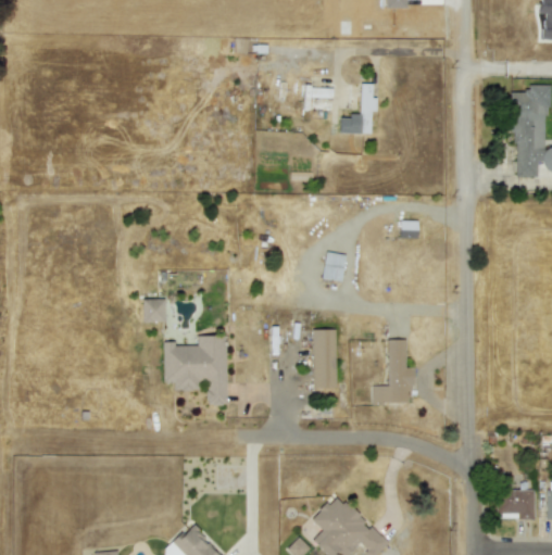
[(551,0),(541,0),(541,14),(544,14),(544,39),(551,39),(551,0)]
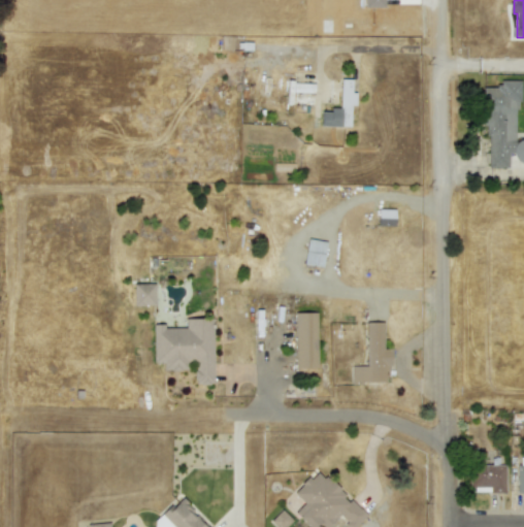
[(353,127),(354,105),(358,105),(358,93),(354,93),(354,79),(344,79),(341,127),(353,127)]
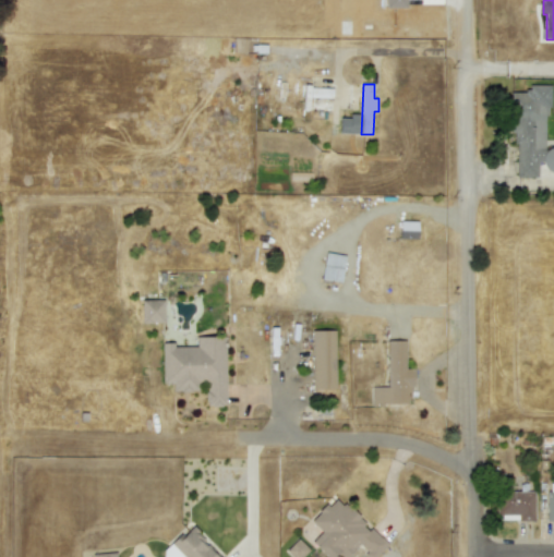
[(553,147),(548,147),(549,107),(553,108),(553,86),(530,85),(529,93),(514,93),(513,134),(519,134),(518,177),(543,178),(543,171),(553,171),(553,147)]
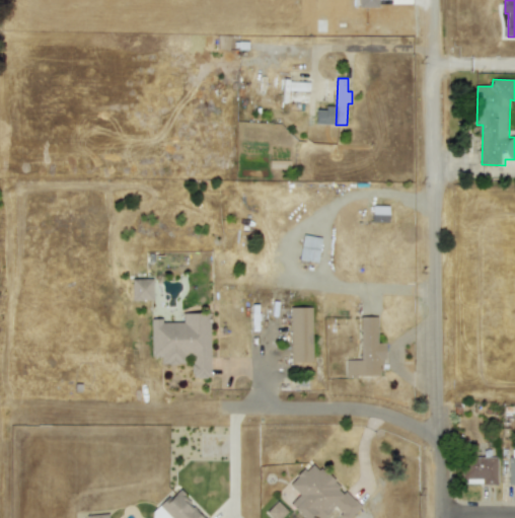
[(311,91),(311,83),(293,82),(292,91),(311,91)]
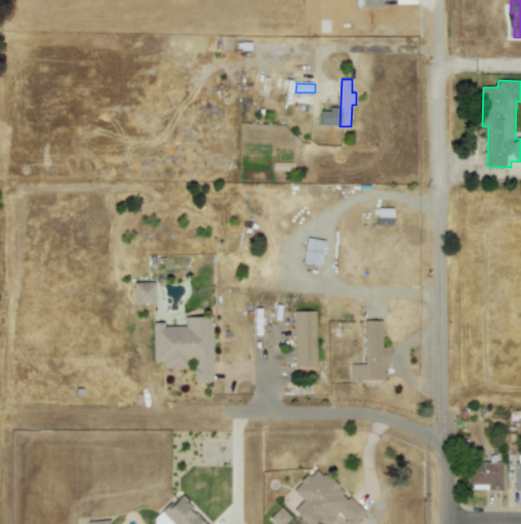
[(378,225),(395,226),(395,208),(378,208),(378,225)]
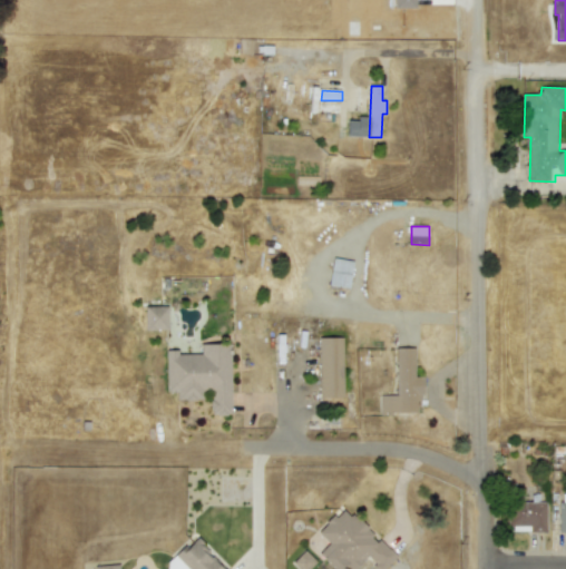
[(169,306),(147,307),(147,331),(169,330),(169,306)]
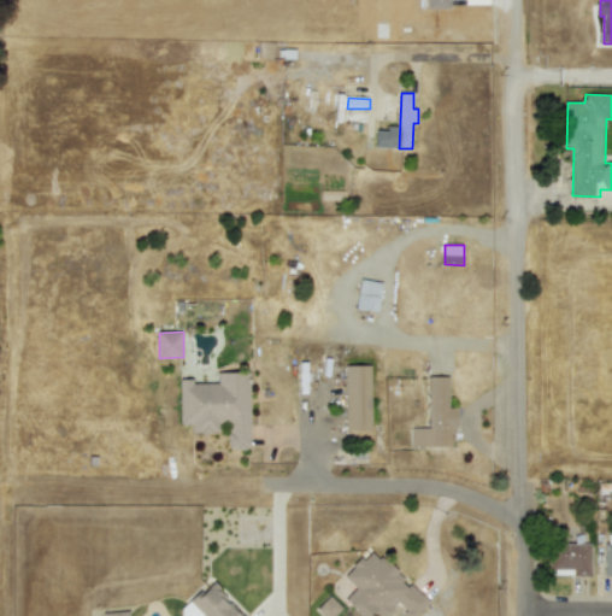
[(348,430),(374,430),(372,365),(347,365),(348,430)]
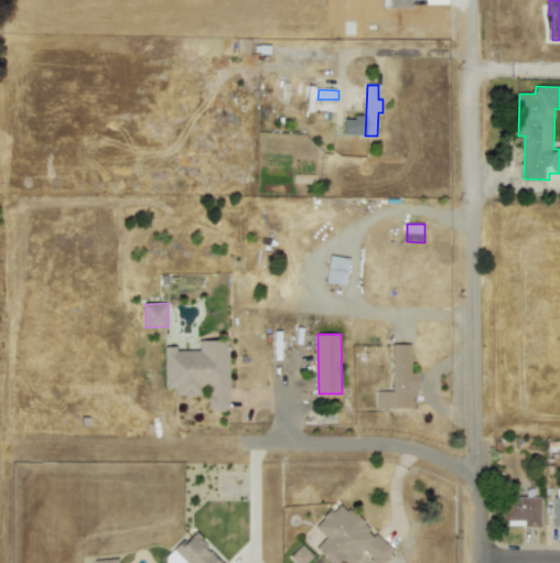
[(167,349),(167,388),(178,388),(178,397),(210,397),(210,411),(230,411),(230,340),(201,340),(201,349),(167,349)]
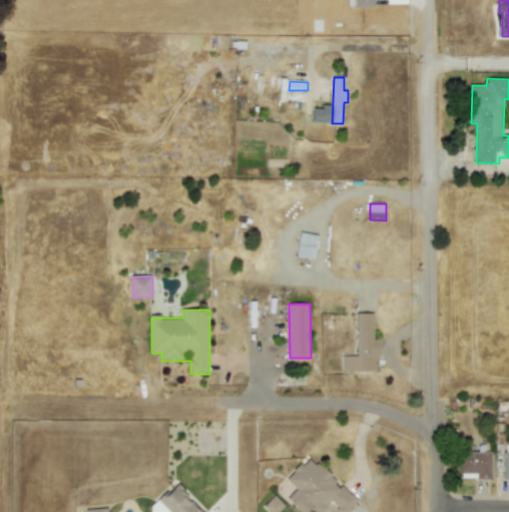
[(358,314),(359,356),(344,356),(345,373),(382,372),(381,339),(375,340),(375,313),(358,314)]
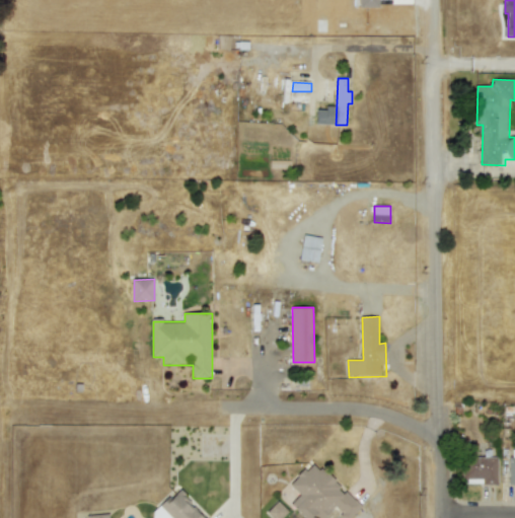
[(499,485),(500,457),(464,457),(464,478),(484,478),(484,485),(499,485)]
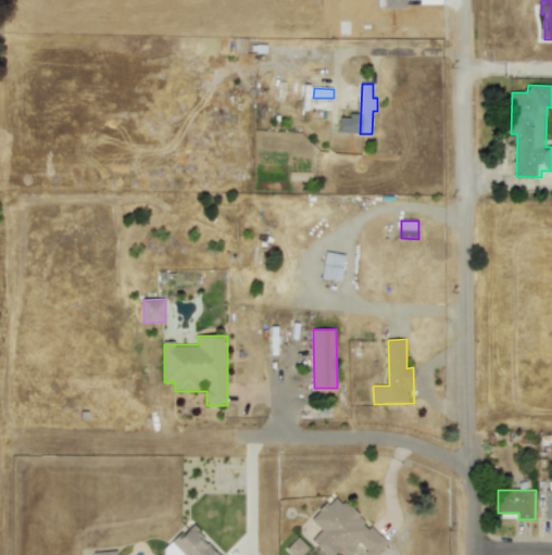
[(378,554),(389,542),(373,528),(373,527),(336,495),(313,520),(323,530),(313,542),(327,554),(337,554),(339,553),(341,554),(348,554),(358,544),(369,554),(378,554)]
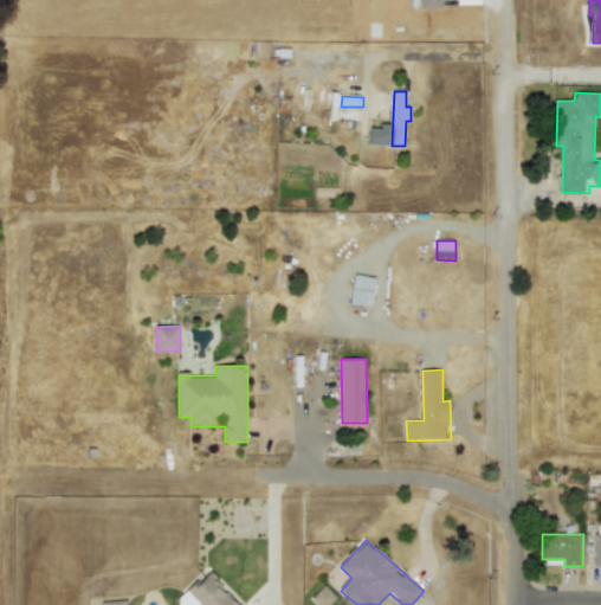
[(241,604),(208,572),(179,603),(180,604),(241,604)]
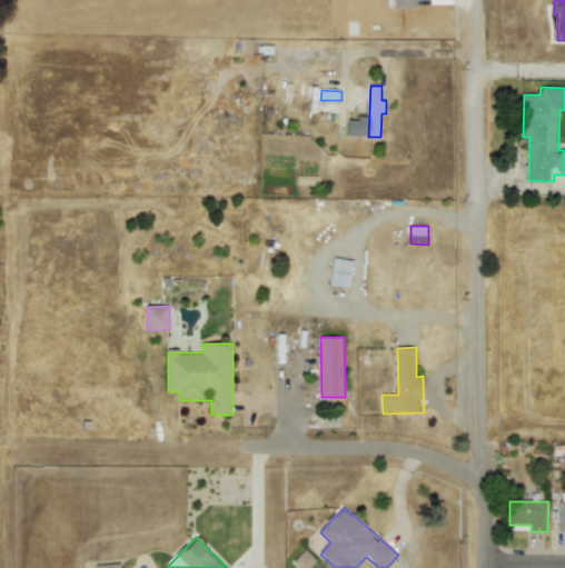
[(310,567),(318,560),(306,550),(295,562),(300,567),(310,567)]
